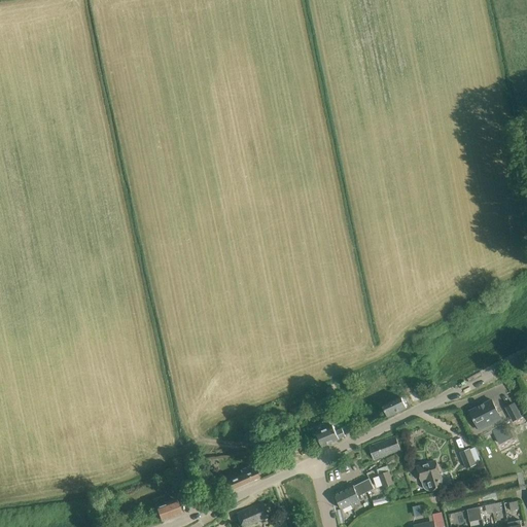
[(378,365),(366,372),(367,375),(380,369),(378,365)]
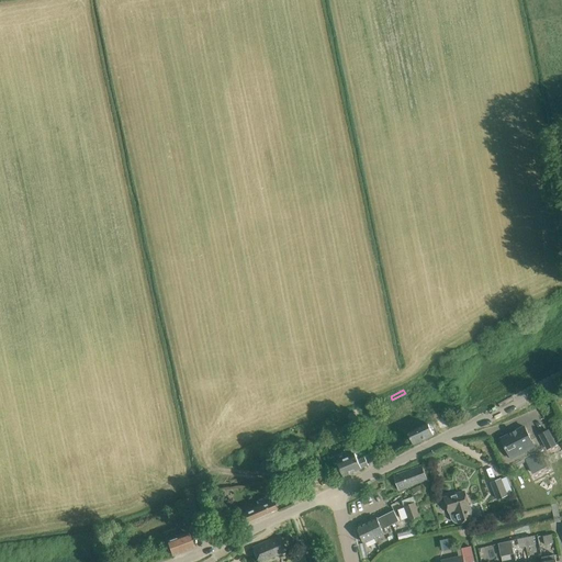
[(430,394),(417,403),(423,412),(436,403),(430,394)]
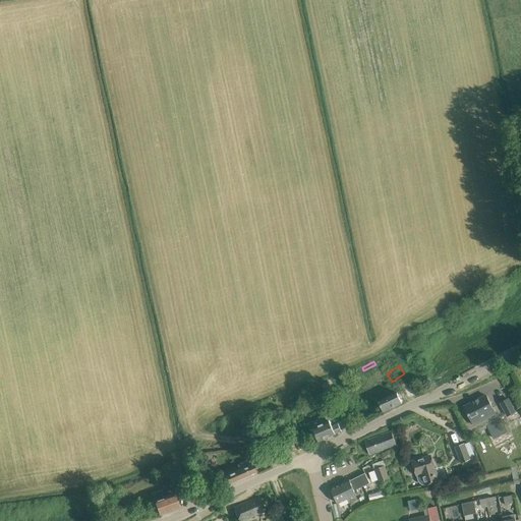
[(412,386),(404,389),(408,398),(416,395),(412,386)]
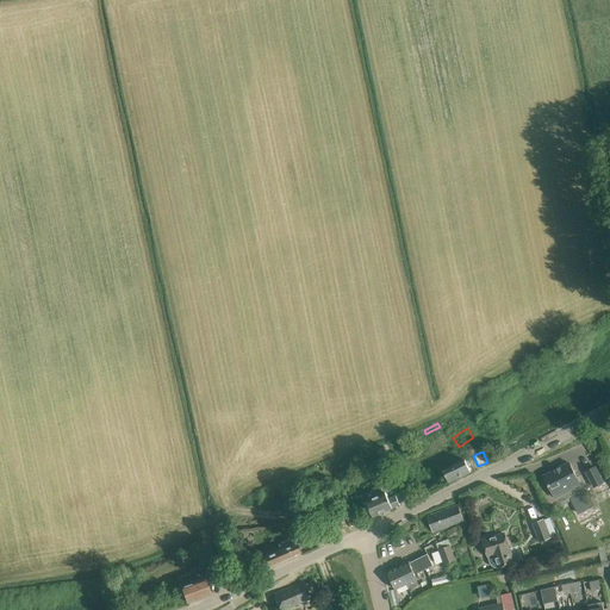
[(402,459),(394,462),(398,470),(405,466),(402,459)]
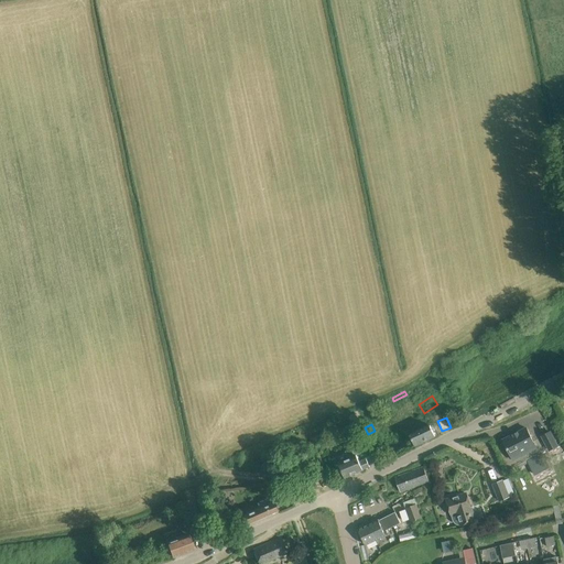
[(410,436),(415,446),(435,436),(431,426),(410,436)]
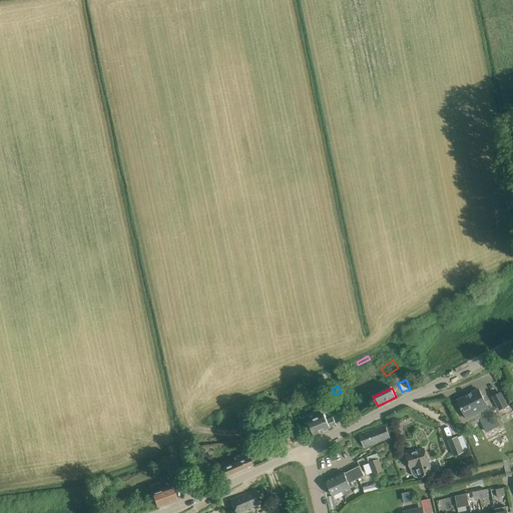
[(487,405),(479,390),(471,394),(471,393),(467,395),(467,396),(457,401),(467,419),(472,416),(471,413),(487,405)]
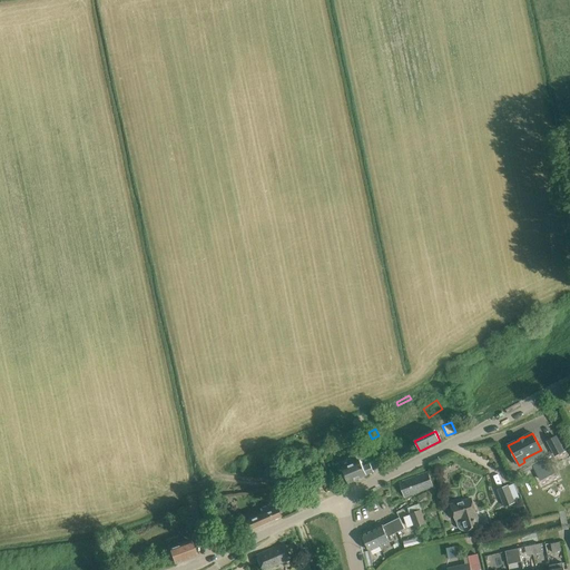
[(556,454),(563,450),(556,436),(548,441),(556,454)]
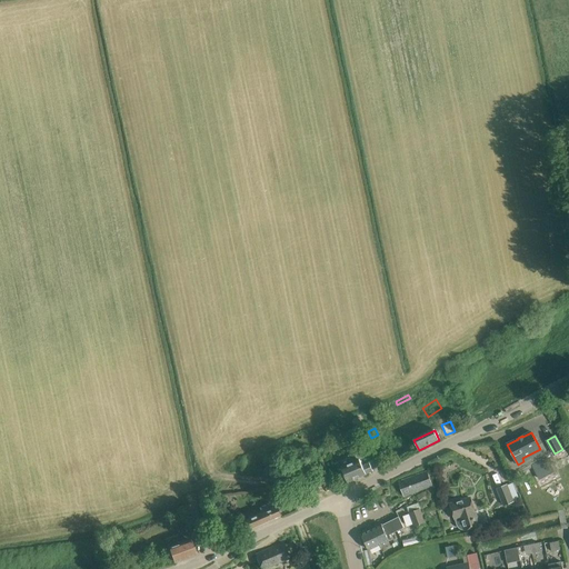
[(372,471),(369,462),(369,461),(361,465),(359,459),(362,458),(359,451),(351,455),(355,461),(341,467),(348,482),(366,475),(366,473),(372,471)]
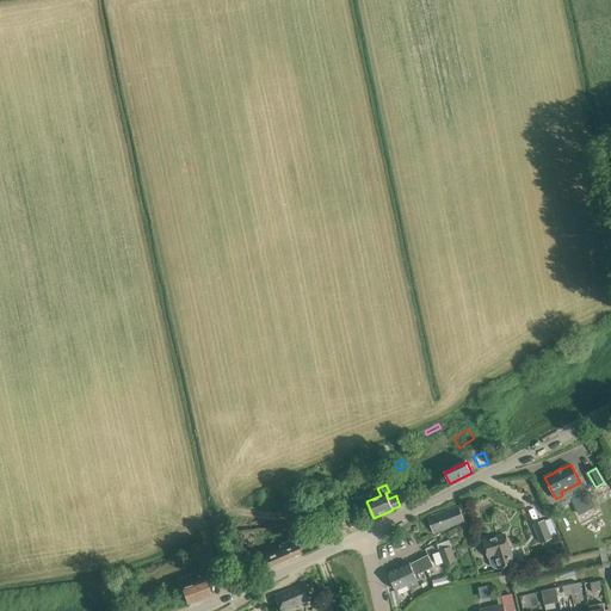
[(446,511),(429,517),(433,532),(464,520),(460,507),(446,511)]
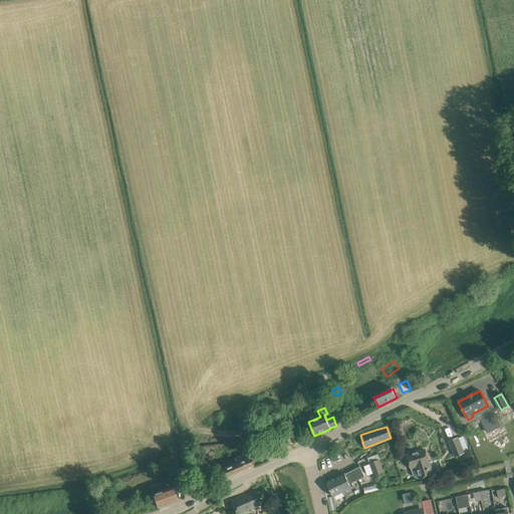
[(463,436),(459,438),(449,442),(456,457),(470,451),(463,436)]
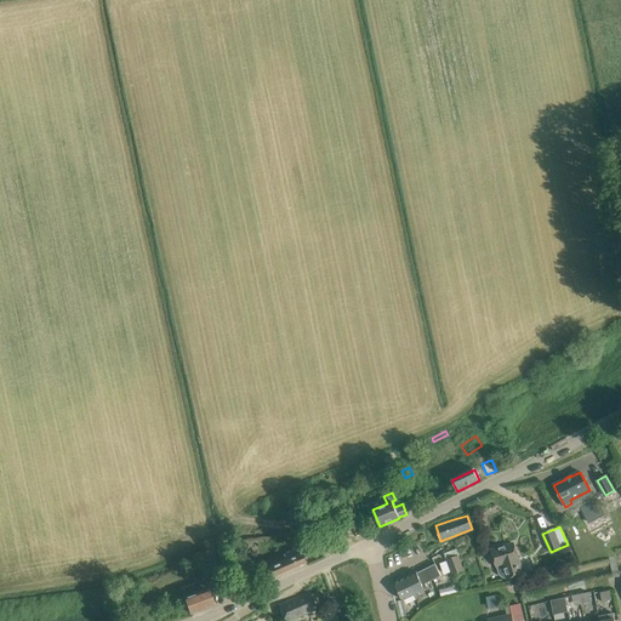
[(523,574),(517,556),(513,543),(491,551),(496,565),(497,565),(499,573),(500,574),(501,575),(503,576),(505,577),(506,577),(510,576),(511,577),(523,574)]
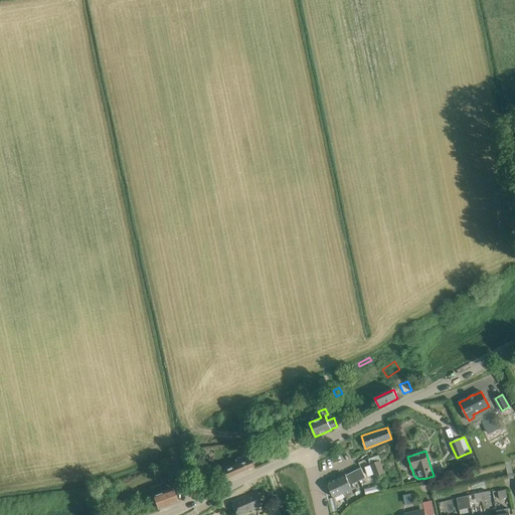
[(250,458),(218,472),(222,480),(254,466),(250,458)]
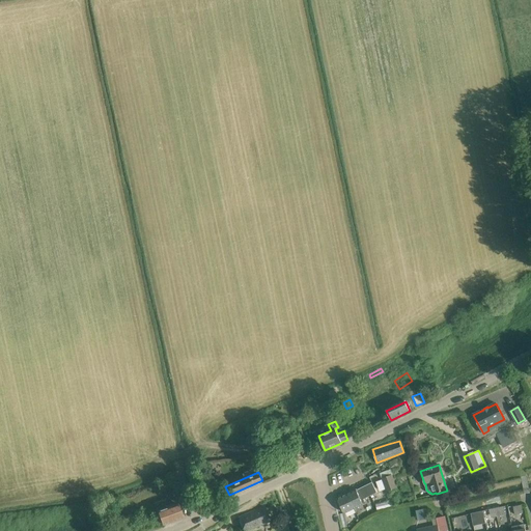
[(391,476),(383,479),(387,491),(396,487),(391,476)]
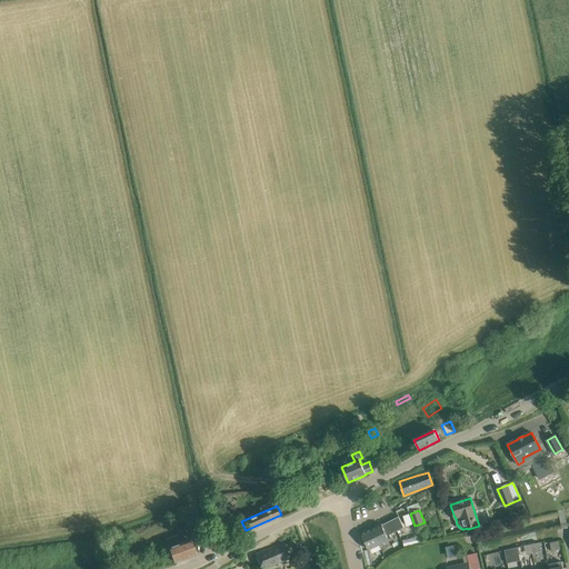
[(391,520),(397,531),(405,527),(399,517),(391,520)]
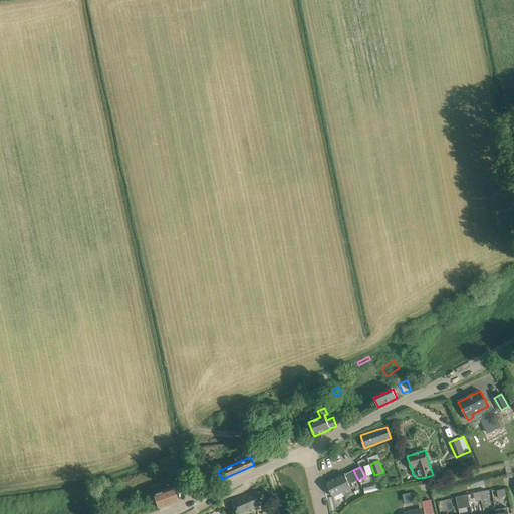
[(449,471),(450,474),(451,478),(462,475),(460,468),(449,471)]
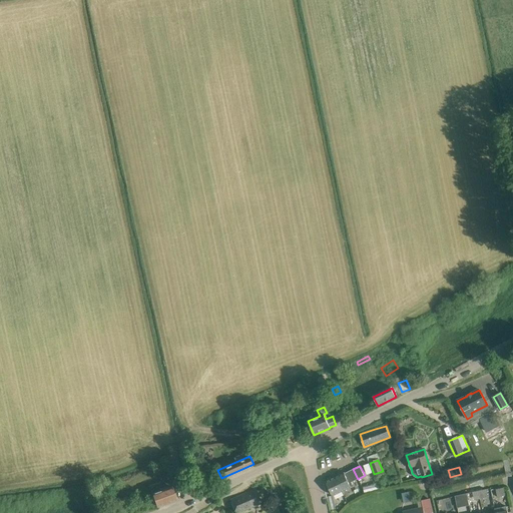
[(339,476),(336,477),(342,491),(352,487),(350,483),(358,479),(353,469),(343,474),(343,473),(342,472),(339,474),(338,475),(339,476)]
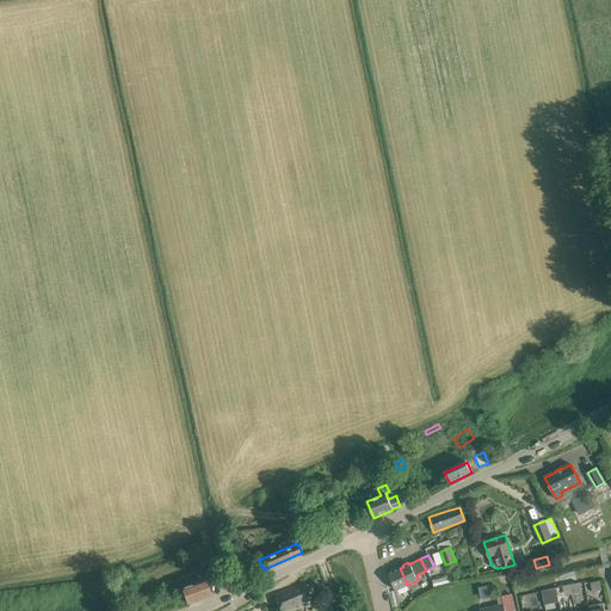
[(250,563),(241,567),(244,574),(253,571),(250,563)]
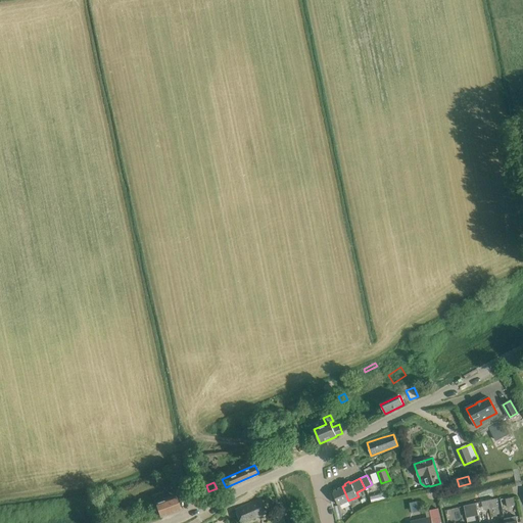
[(348,501),(342,486),(338,488),(338,487),(337,487),(334,488),(333,489),(334,490),(332,491),(339,506),(348,501)]
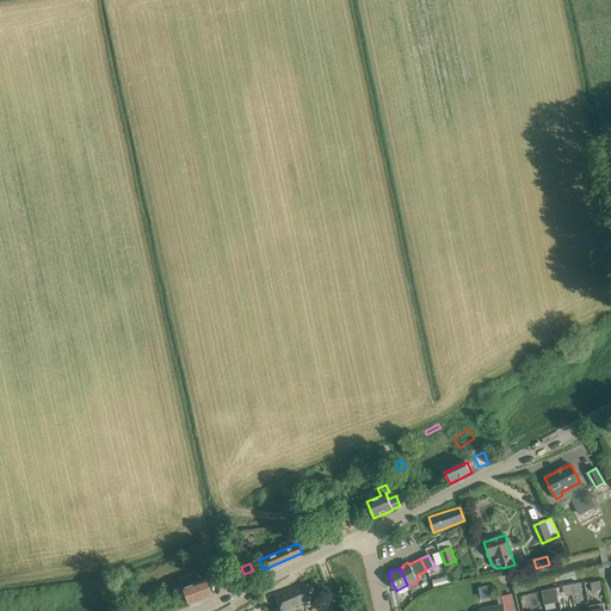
[(449,575),(432,579),(434,587),(451,584),(449,575)]
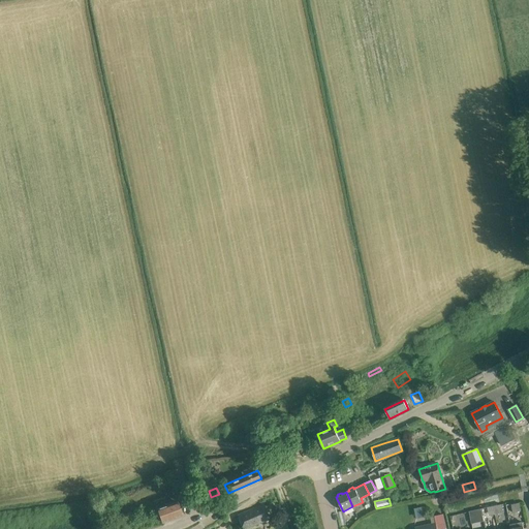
[(157,508),(162,522),(182,516),(177,502),(157,508)]
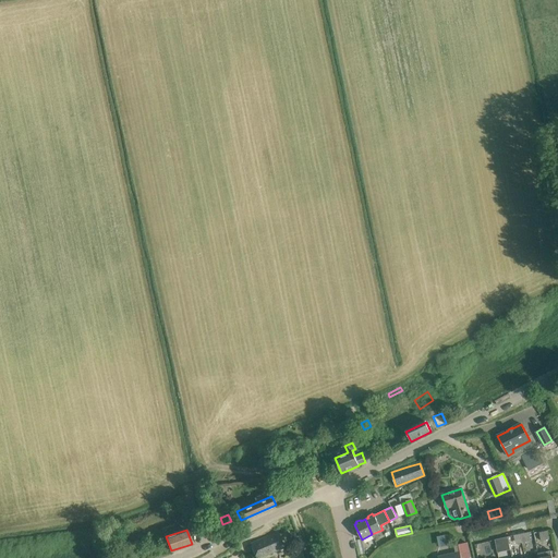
[(535,541),(541,540),(541,541),(549,538),(548,531),(534,533),(535,541)]
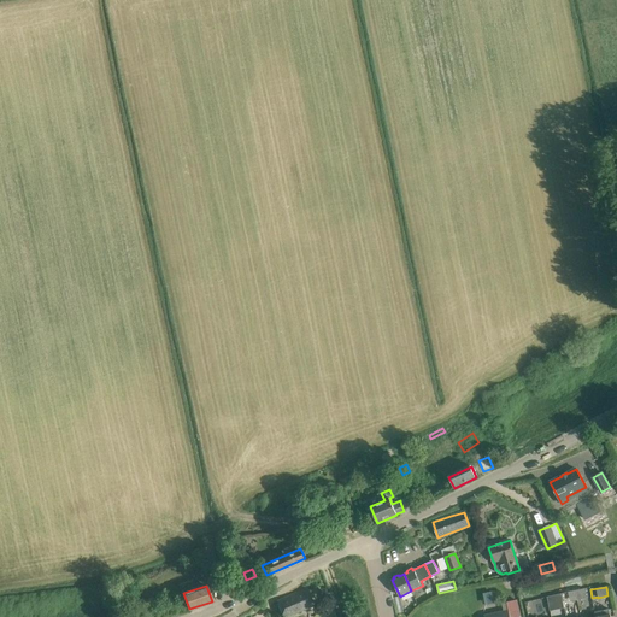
[(313,603),(312,599),(306,588),(277,601),(283,616),(313,603)]
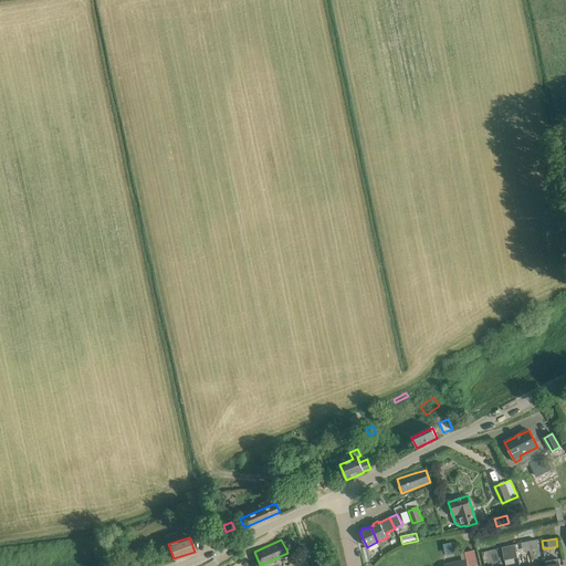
[(528,542),(530,551),(538,548),(536,540),(528,542)]
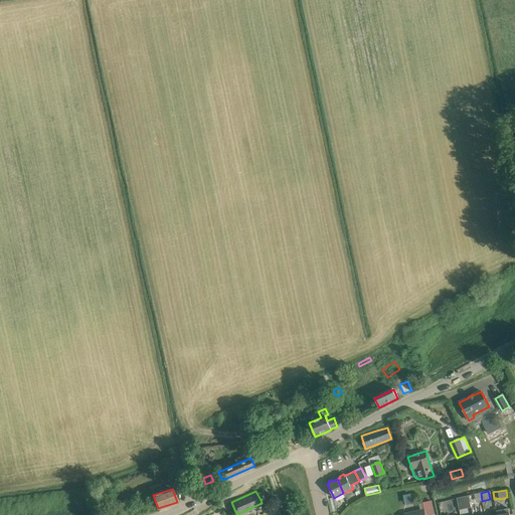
[(406,503),(414,501),(411,493),(404,495),(406,503)]
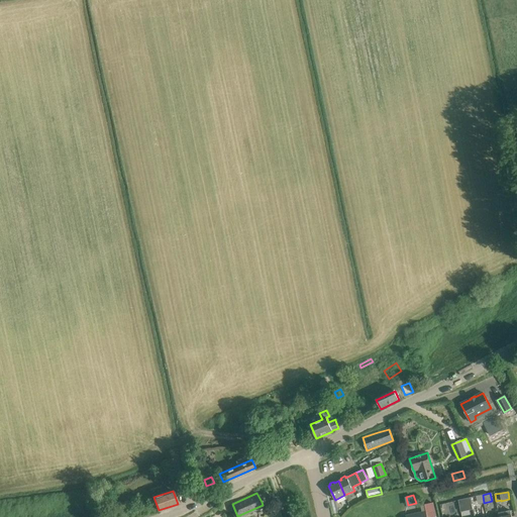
[(484,503),(483,495),(475,496),(476,504),(484,503)]
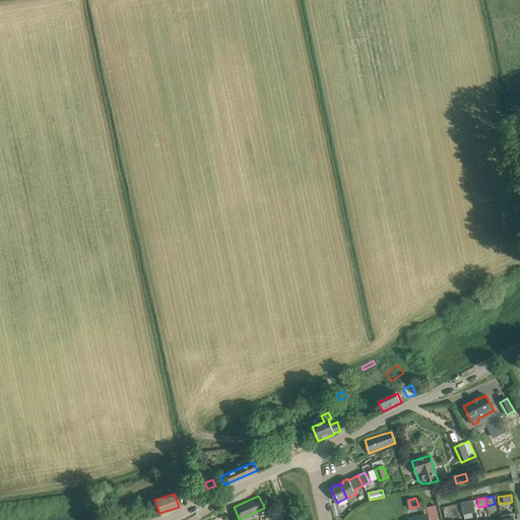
[(461,503),(464,515),(476,512),(473,500),(461,503)]
